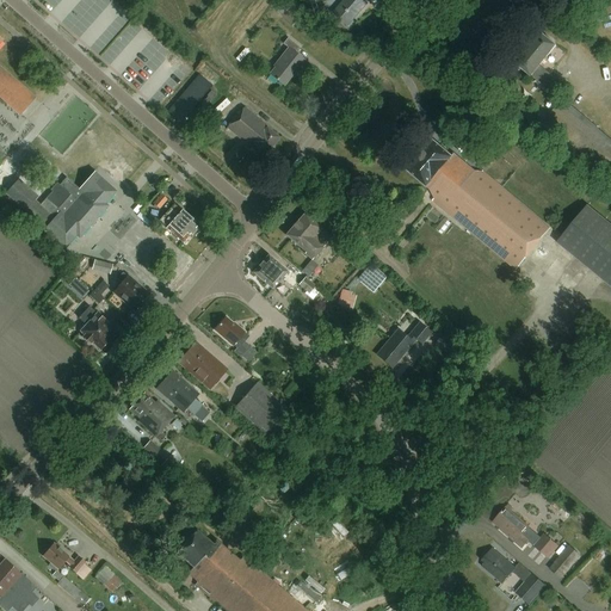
[(288,11),(292,6),(287,0),(284,0),(275,10),(282,17),(288,11)]
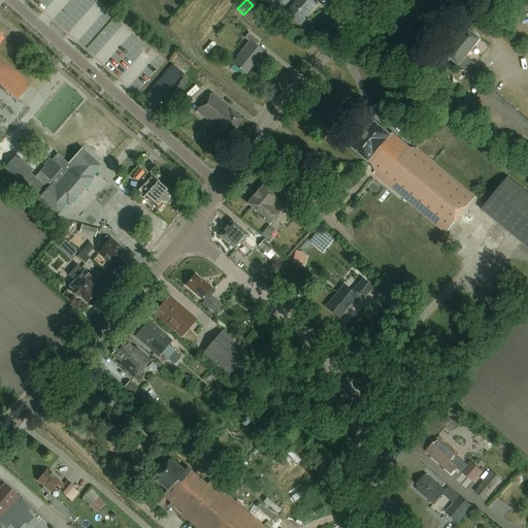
[(299,21),(317,1),(315,0),(300,0),(290,12),(299,21)]
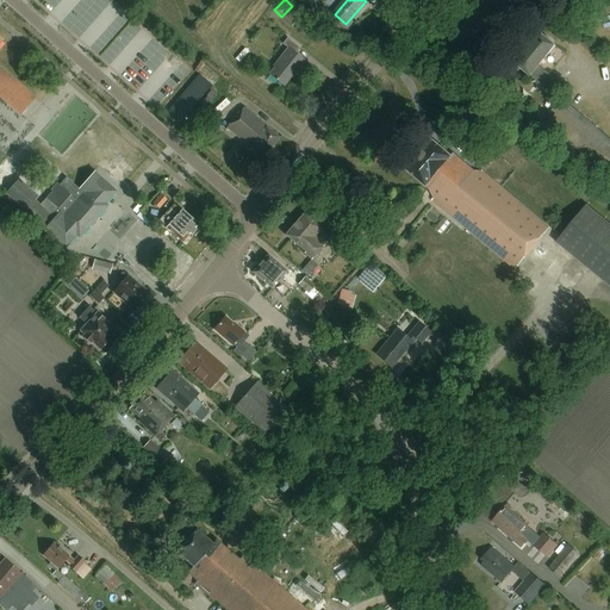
[(281,17),(292,27),(297,22),(287,11),(281,17)]
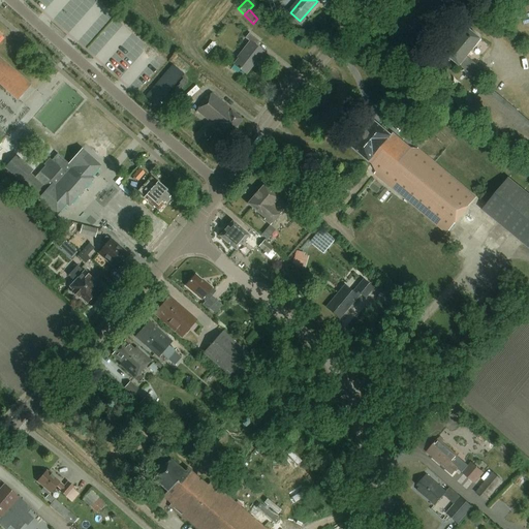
[(471,74),(478,66),(467,57),(481,39),(467,28),(446,54),(471,74)]
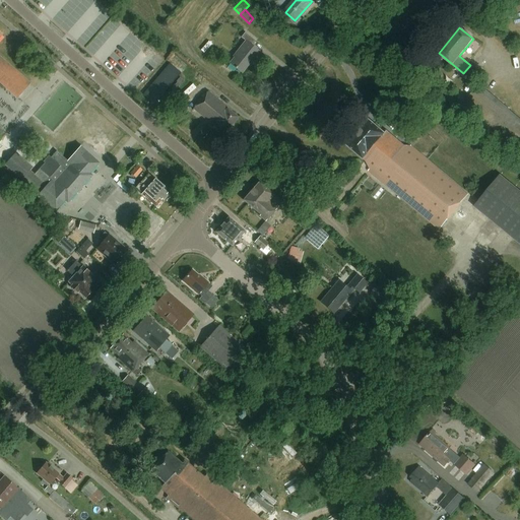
[(0,83),(16,99),(30,83),(0,56),(0,37),(3,35),(0,31),(0,83)]
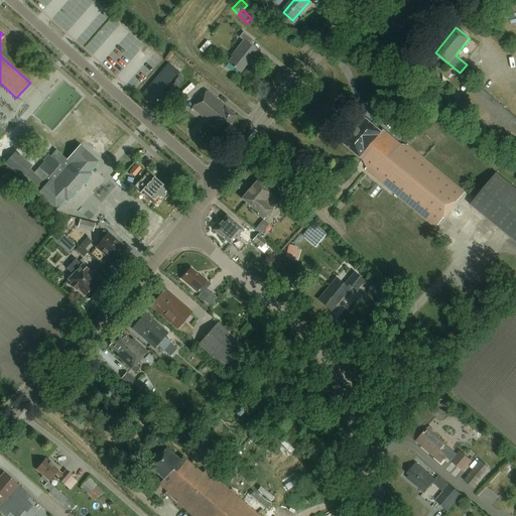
[(241,71),(257,49),(250,44),(254,39),(243,31),(239,36),(244,39),(232,55),(234,57),(230,62),(241,71)]
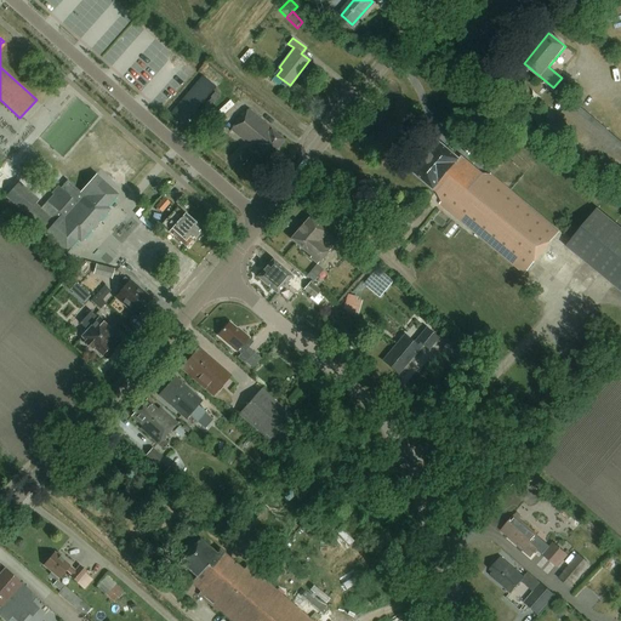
[(184,125),(216,87),(203,77),(171,113),(184,125)]
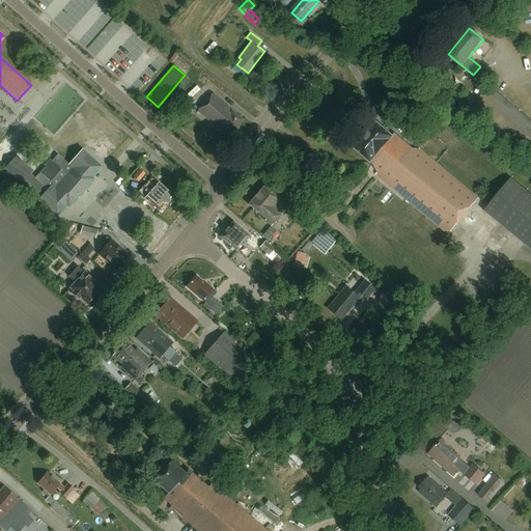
[(530,120),(486,86),(473,104),(496,121),(501,115),(530,138),(530,120)]
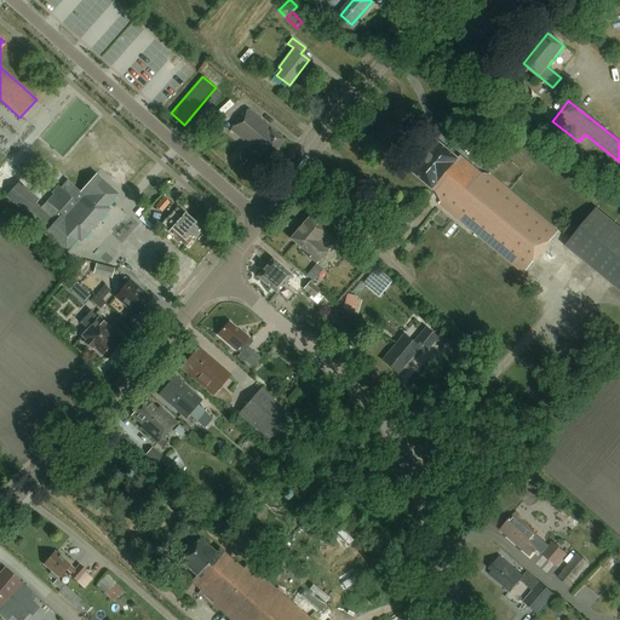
[(268,160),(283,141),(270,128),(273,126),(250,108),(231,128),(268,160)]
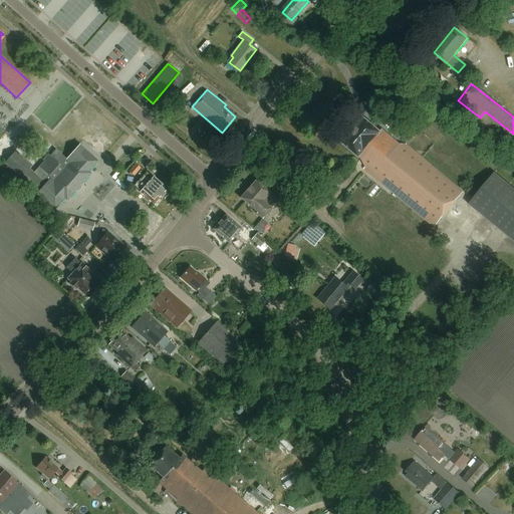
[(435,227),(464,192),(403,142),(401,144),(382,130),(380,132),(363,116),(341,143),(361,160),(365,167),(364,169),(435,227)]
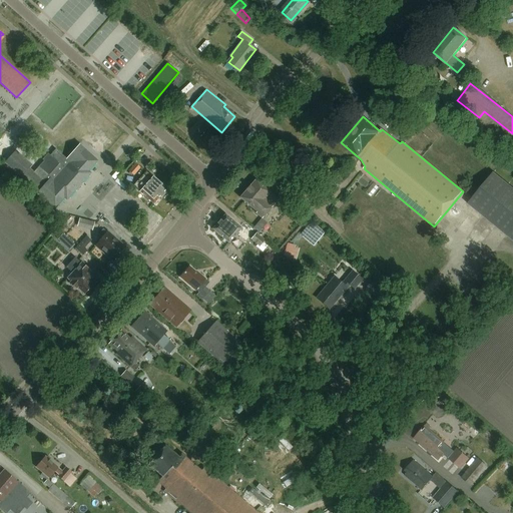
[(16,151),(5,163),(55,207),(64,197),(66,200),(90,173),(88,171),(97,160),(80,144),(67,158),(56,148),(50,155),(48,153),(42,159),(44,161),(34,172),(29,168),(32,165),(16,151)]
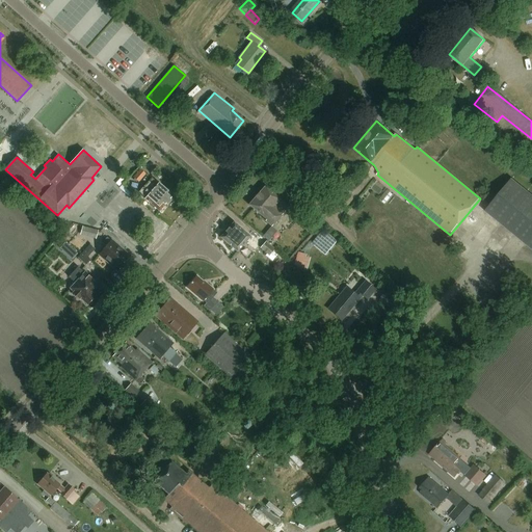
[(138,181),(144,174),(140,168),(133,176),(138,181)]
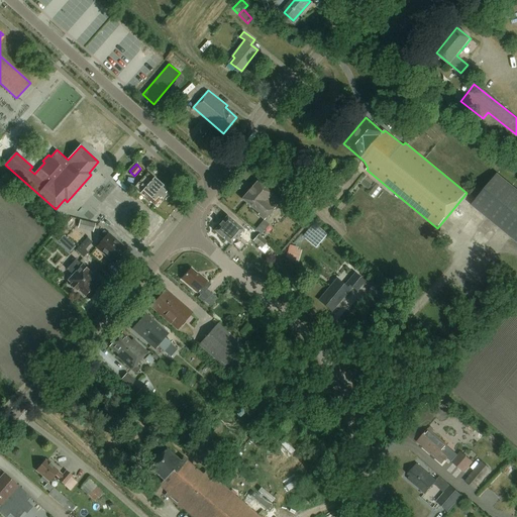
[(154,204),(166,190),(161,186),(163,184),(147,172),(134,186),(154,204)]
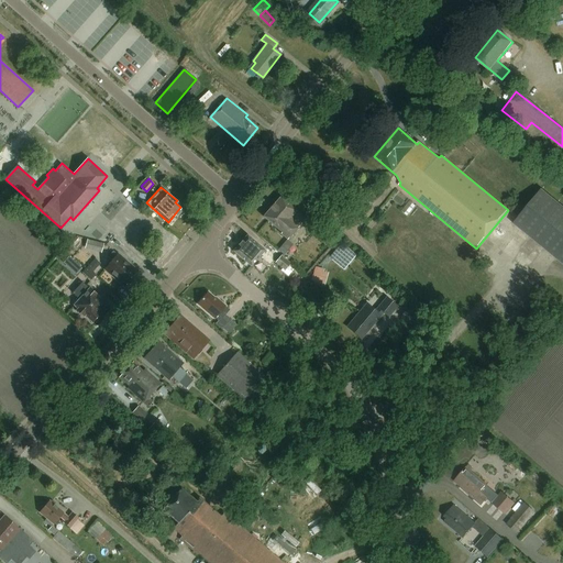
[(562,264),(562,207),(541,189),(512,223),(562,264)]
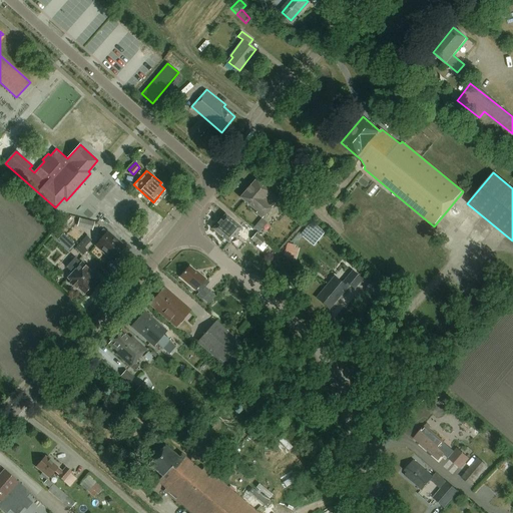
[(262,218),(278,199),(255,179),(240,197),(257,211),(254,213),(262,218)]
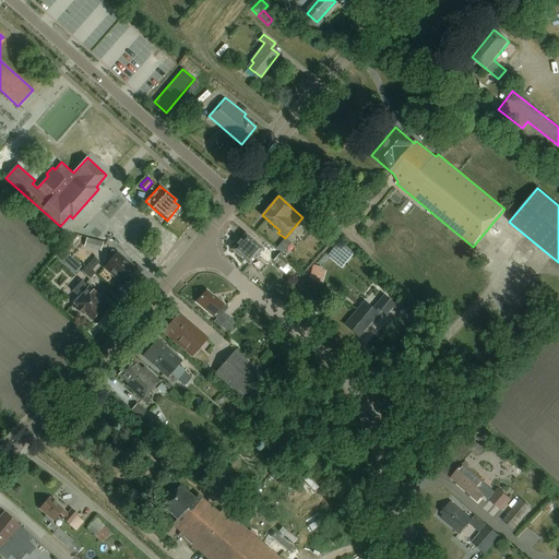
[(404,214),(413,204),(407,200),(400,210),(404,214)]
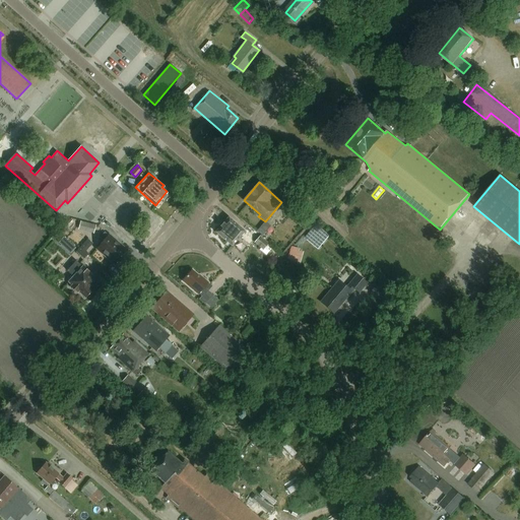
[(295,206),(288,214),(303,228),(310,220),(295,206)]
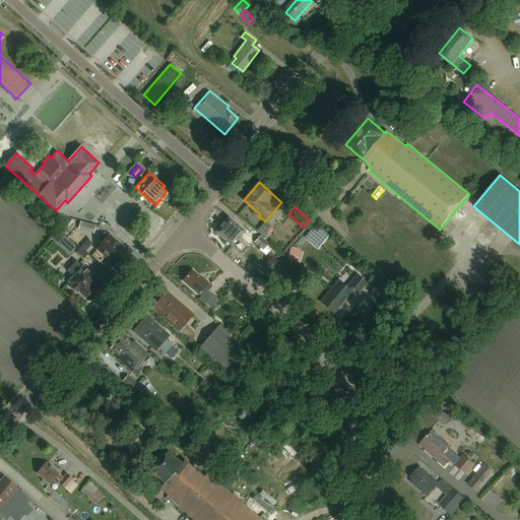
[(249,246),(254,240),(245,232),(245,231),(229,217),(216,232),(233,246),(239,238),(249,246)]
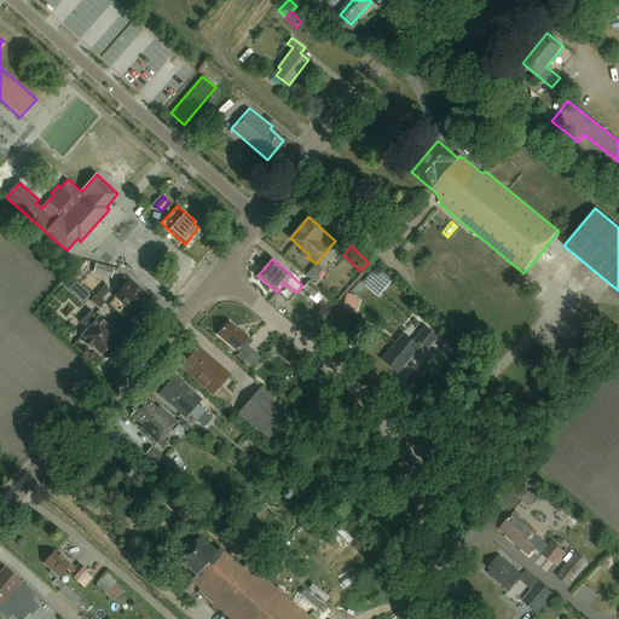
[(92,271),(110,276),(113,267),(94,262),(92,271)]
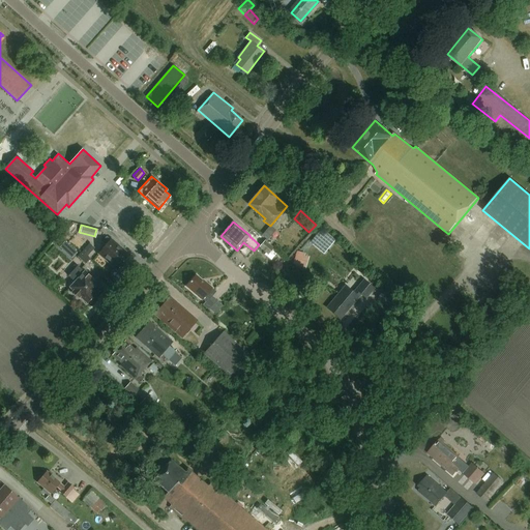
[(281,235),(276,232),(271,227),(263,236),(269,241),(272,244),(281,235)]
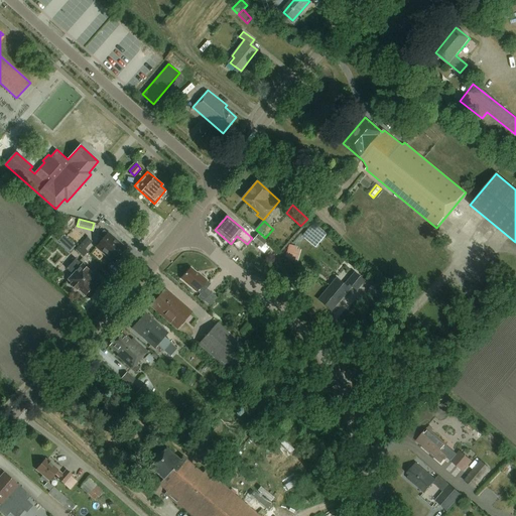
[(326,236),(311,225),(301,236),(315,248),(326,236)]
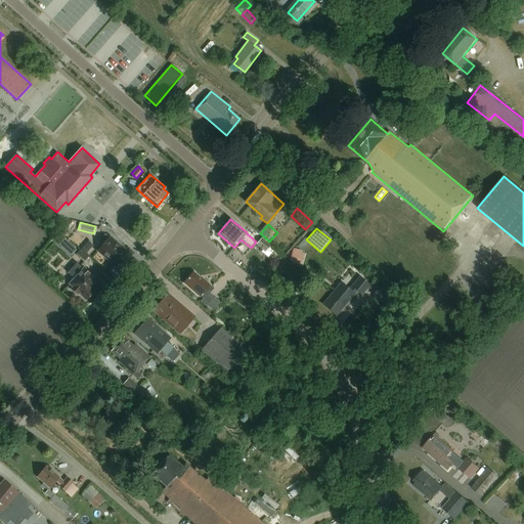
[(118,266),(129,253),(106,233),(101,238),(104,242),(98,249),(118,266)]
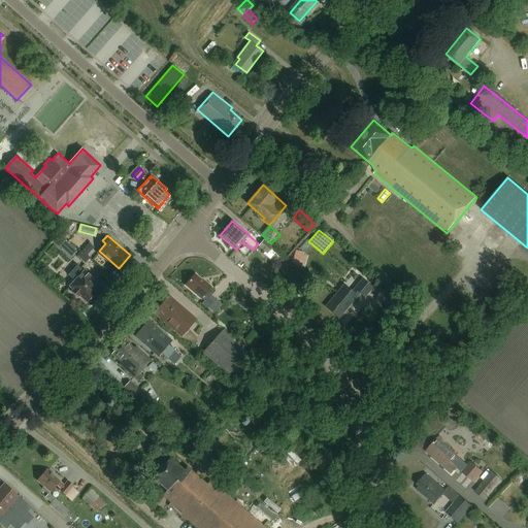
[(289,237),(282,241),(286,251),(293,248),(289,237)]
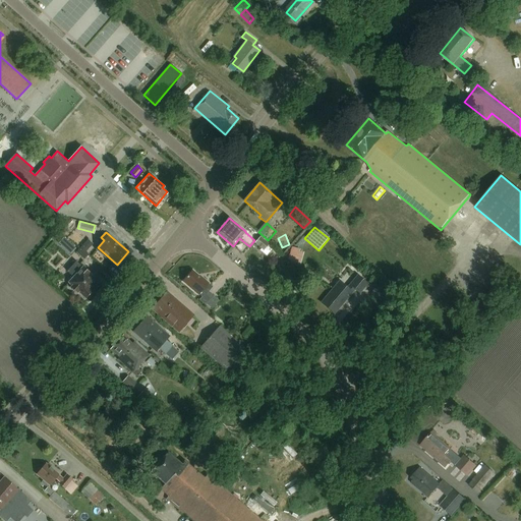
[(265,250),(270,244),(261,236),(255,242),(265,250)]
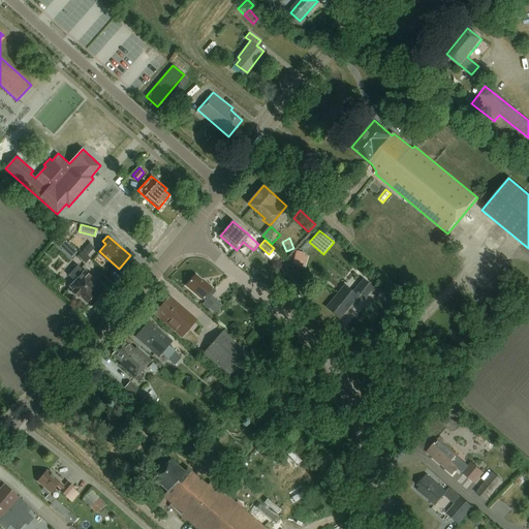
[(92,250),(95,247),(90,242),(78,255),(86,261),(90,257),(88,255),(91,252),(91,251),(92,250)]
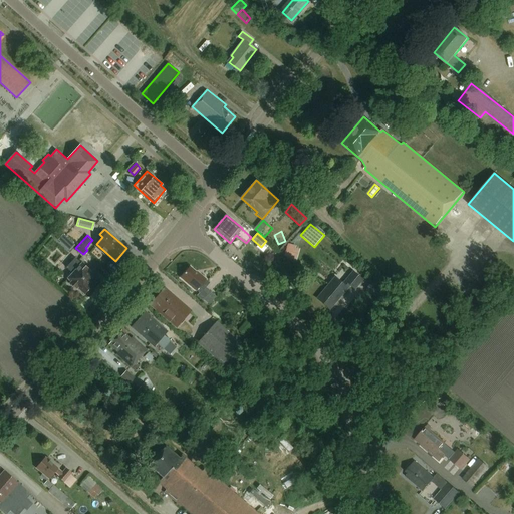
[(68,239),(63,243),(69,249),(74,245),(68,239)]
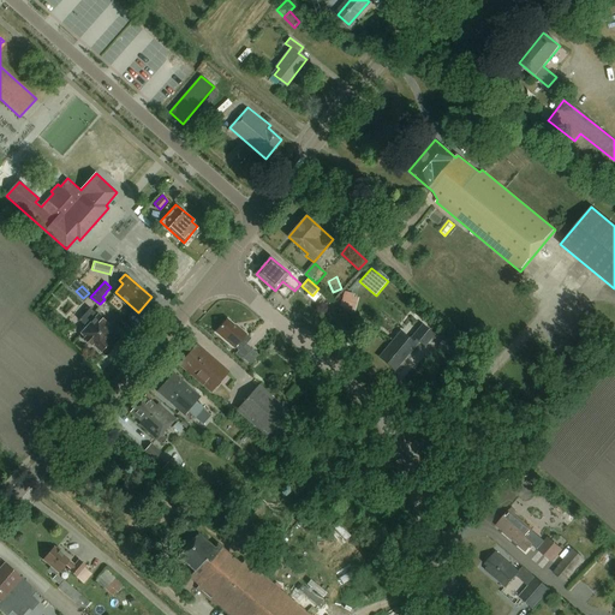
[(109,340),(117,333),(105,322),(106,321),(90,306),(79,320),(84,323),(85,321),(88,323),(81,333),(84,335),(83,338),(91,346),(95,345),(102,351),(111,341),(109,340)]
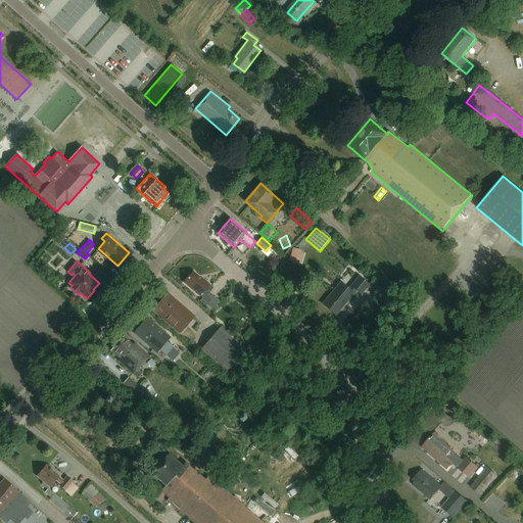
[(193,271),(183,282),(198,295),(199,295),(203,298),(200,301),(206,306),(215,297),(208,292),(205,295),(202,292),(209,284),(203,278),(202,279),(193,271)]
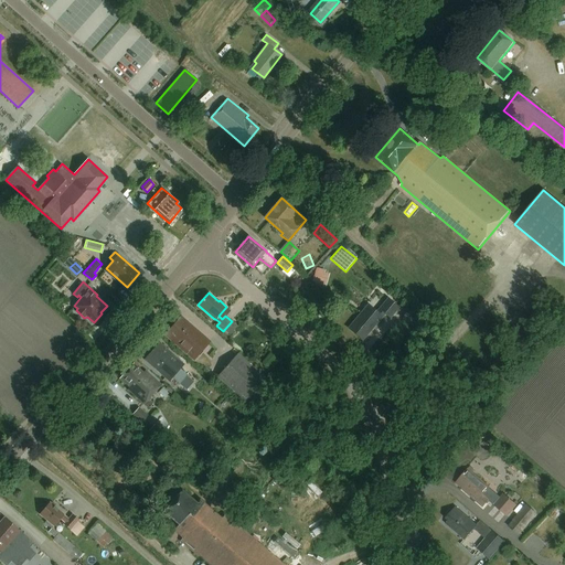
[(391,318),(400,308),(388,299),(377,312),(369,305),(349,328),(363,340),(386,313),(391,318)]
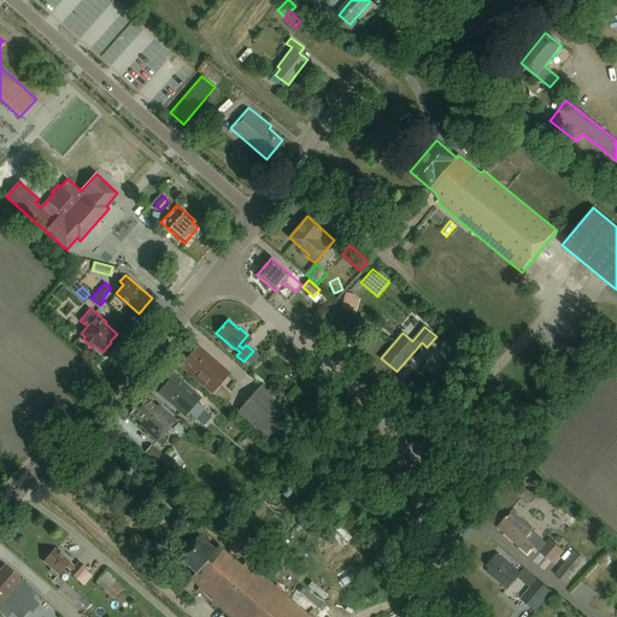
[(212,392),(229,372),(198,345),(181,364),(212,392)]
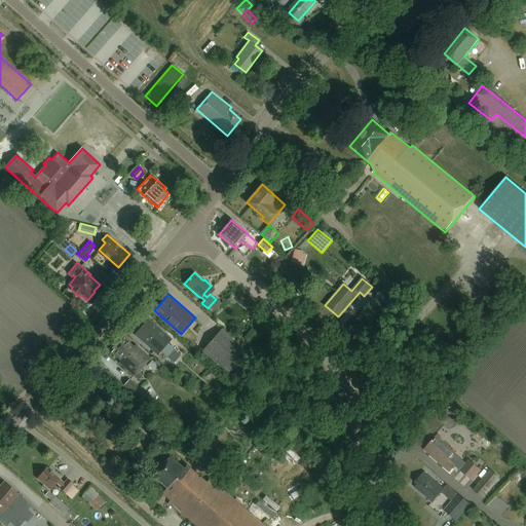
[(149,318),(135,334),(157,353),(159,351),(166,358),(177,346),(170,339),(171,338),(149,318)]
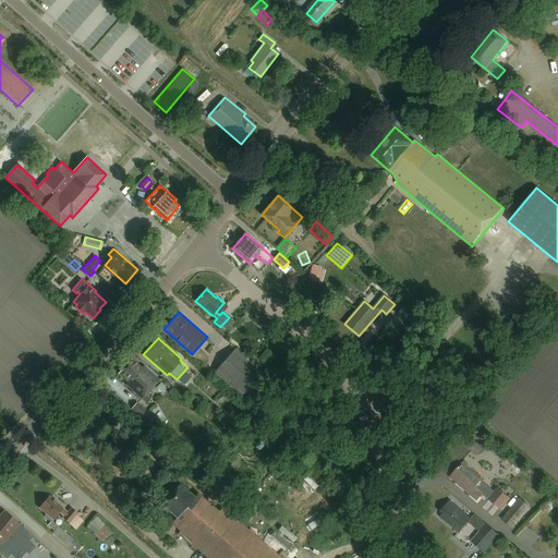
[(247,400),(267,377),(234,349),(215,372),(247,400)]
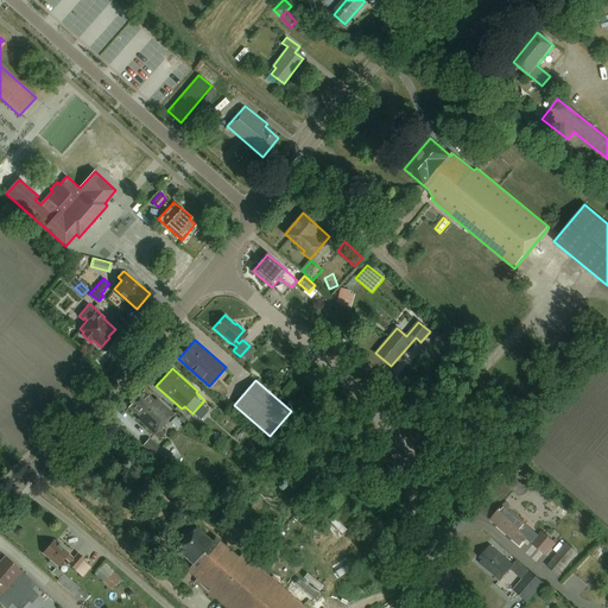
[(159,429),(173,412),(156,397),(152,399),(143,391),(130,405),(139,415),(137,418),(159,438),(164,432),(159,429)]
